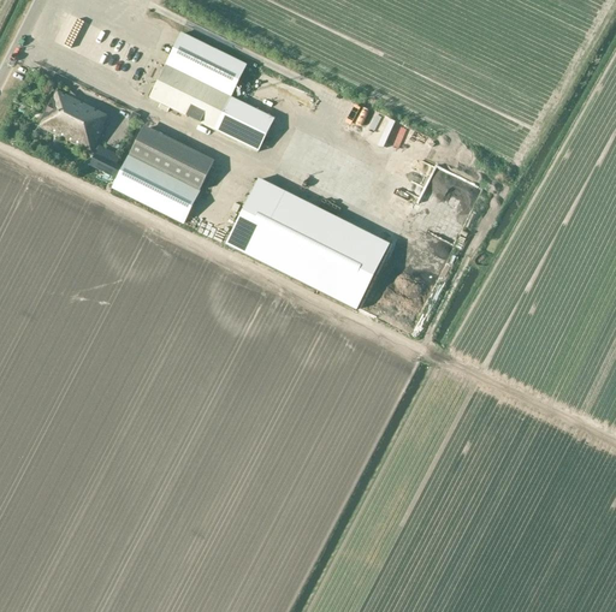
[(247,63),(182,30),(149,96),(258,149),(274,117),(231,95),(247,63)]
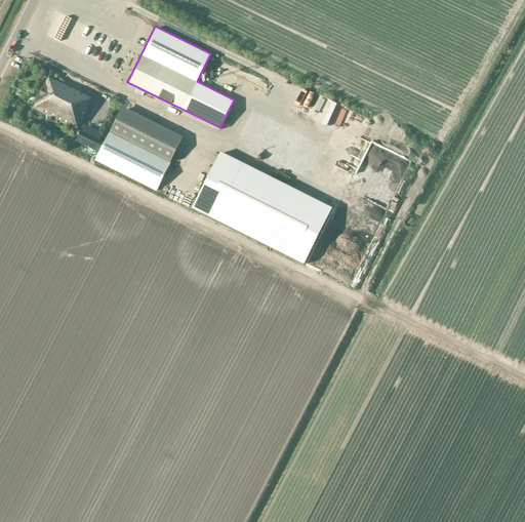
[(48,74),(32,106),(78,129),(89,106),(88,106),(91,95),(48,74)]
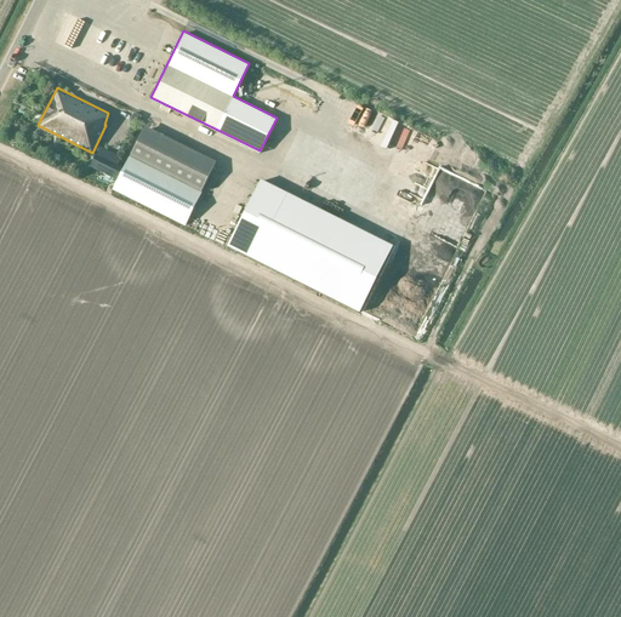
[(200,190),(214,164),(143,129),(130,155),(124,166),(118,178),(114,187),(184,223),(200,190)]
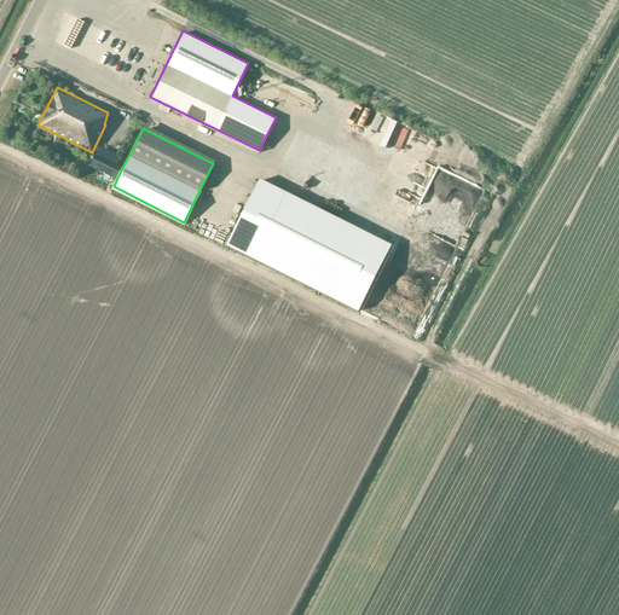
[(90,164),(117,178),(123,166),(96,151),(90,164)]
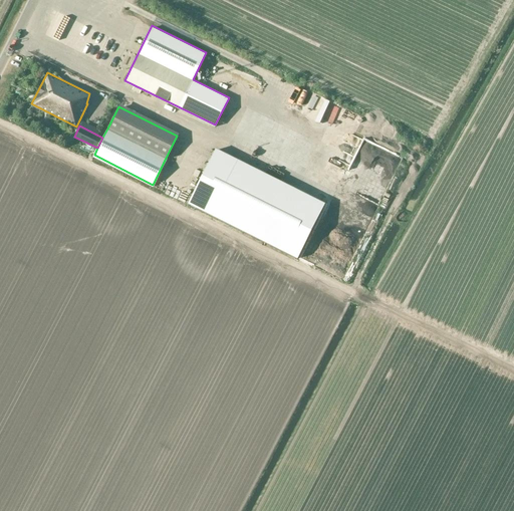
[(216,148),(188,203),(297,257),(324,202),(216,148)]
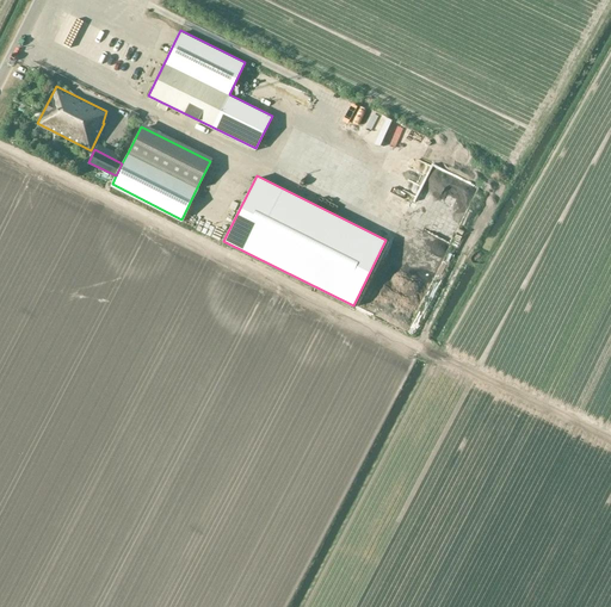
All buildings are outlined.
